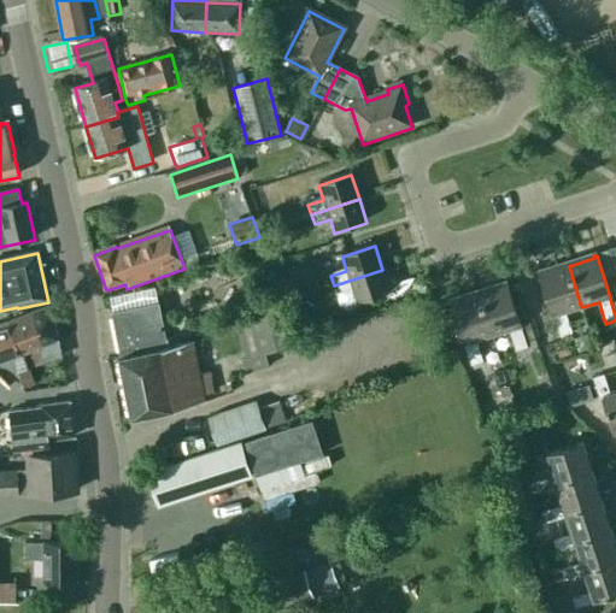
[(565,313),(581,307),(569,266),(544,273),(541,272),(539,272),(552,316),(553,316),(555,319),(545,323),(551,341),(572,334),(565,313)]
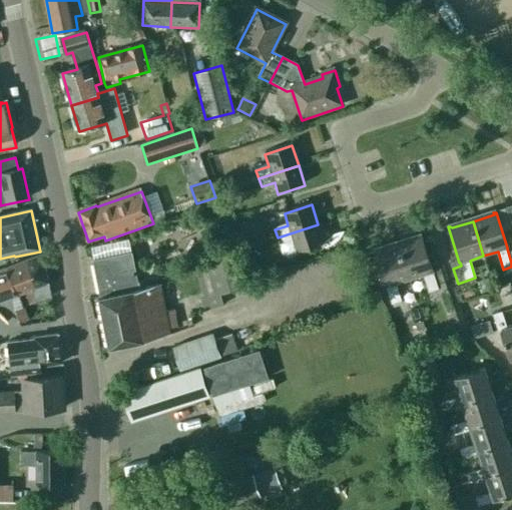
[(324,244),(318,224),(278,237),(281,245),(294,241),(297,253),(299,252),(301,260),(296,261),(299,270),(317,265),(312,248),(324,244)]
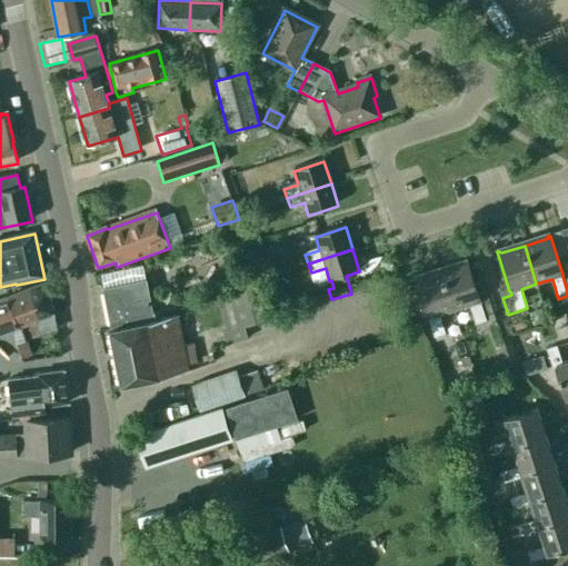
[(465,265),(441,272),(454,310),(468,306),(475,326),(486,321),(467,261),(465,262),(465,265)]
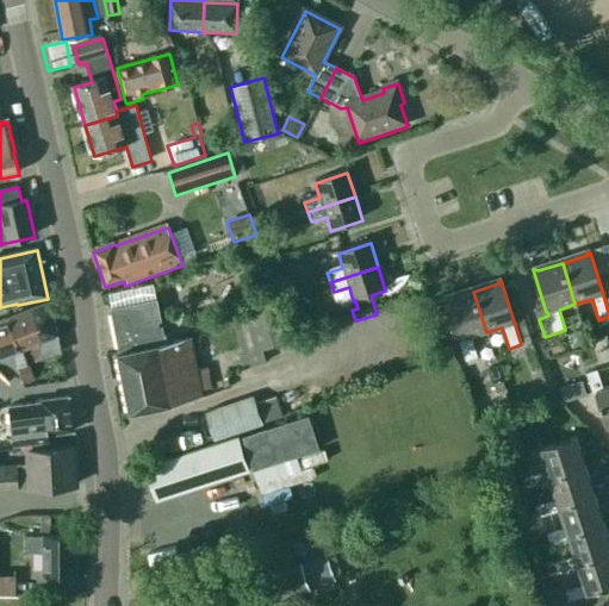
[(486,332),(473,292),(448,300),(447,298),(445,298),(466,363),(477,360),(471,337),(486,332)]
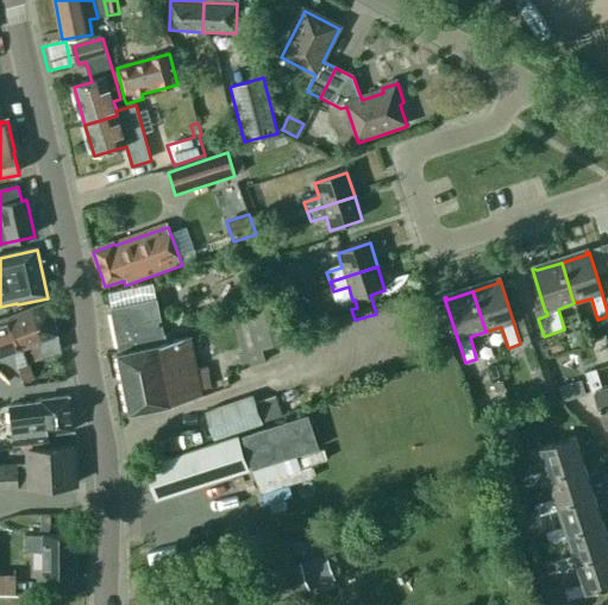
[(130,414),(202,399),(190,339),(164,344),(156,302),(112,312),(120,353),(118,353),(130,414)]
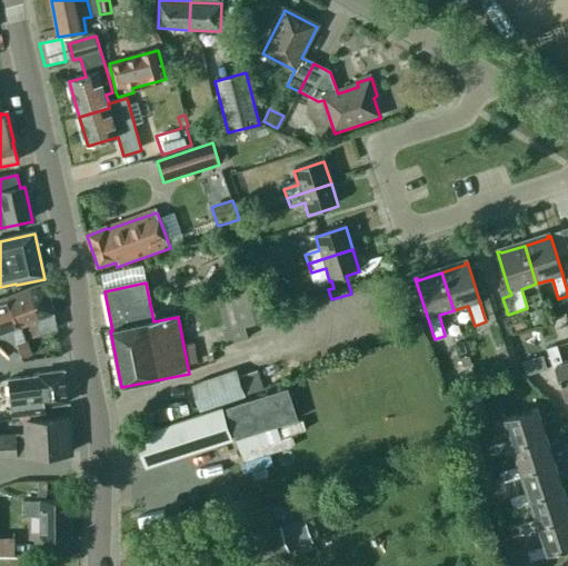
[(46,285),(10,298),(15,314),(20,329),(29,327),(35,340),(57,330),(46,285)]
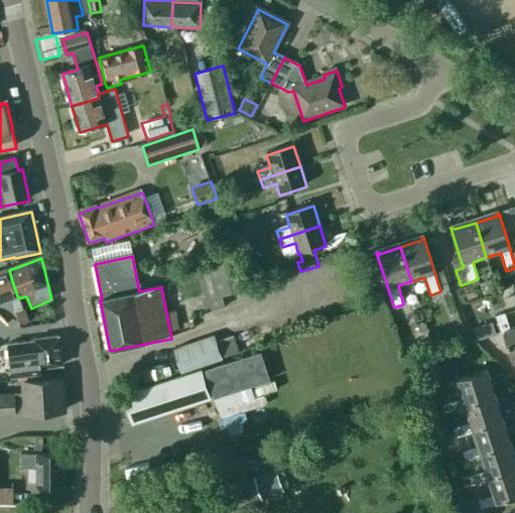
[(13,284),(9,270),(0,273),(0,307),(1,307),(0,305),(18,298),(13,284)]
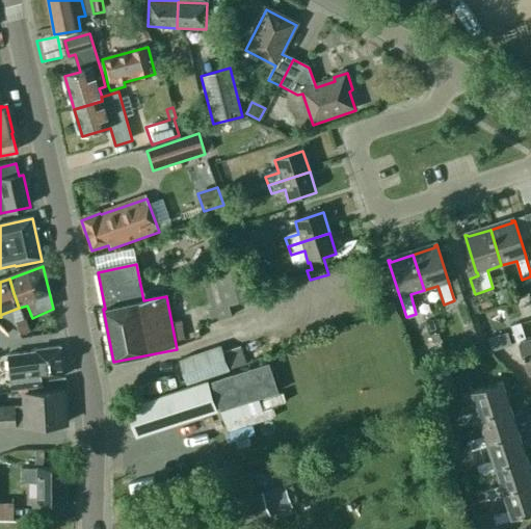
[(462,298),(457,280),(450,282),(456,300),(462,298)]
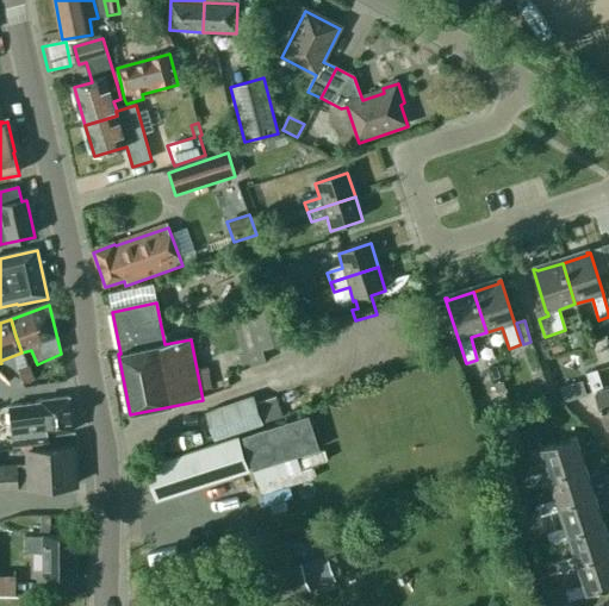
[(18,370),(24,387),(36,382),(30,367),(28,368),(18,370)]
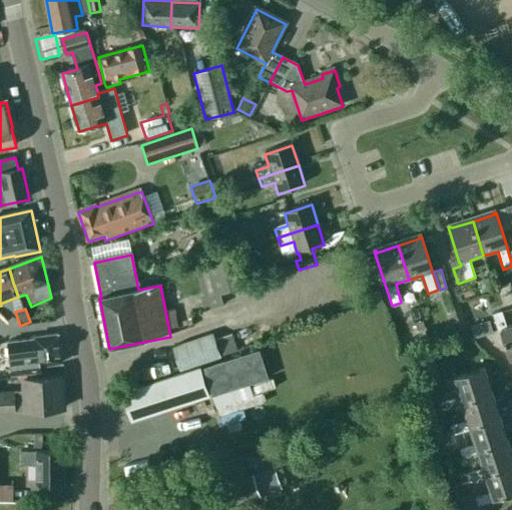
[(510,360),(511,360),(511,327),(507,329),(502,313),(493,316),(498,332),(501,331),(510,360)]
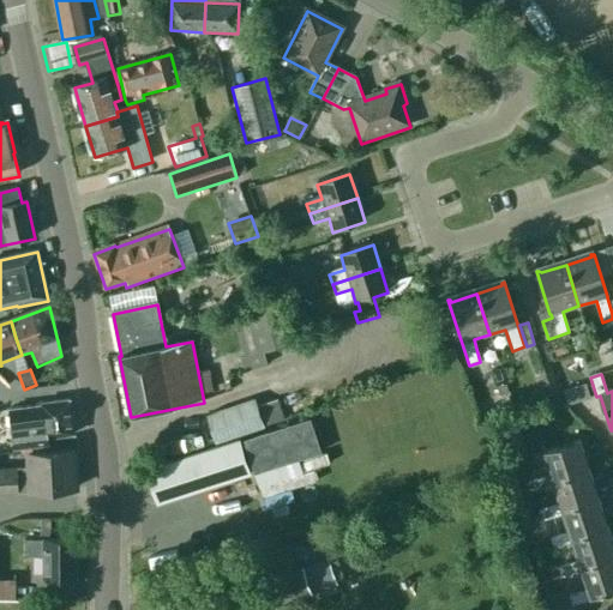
[(575,388),(564,392),(569,405),(580,403),(575,388)]
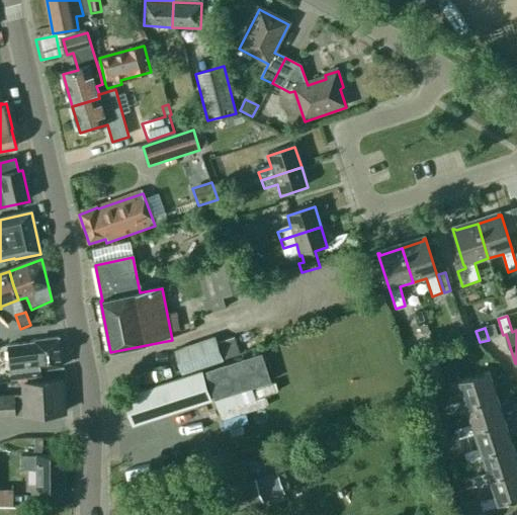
[(213,339),(175,352),(182,375),(221,362),(213,339)]
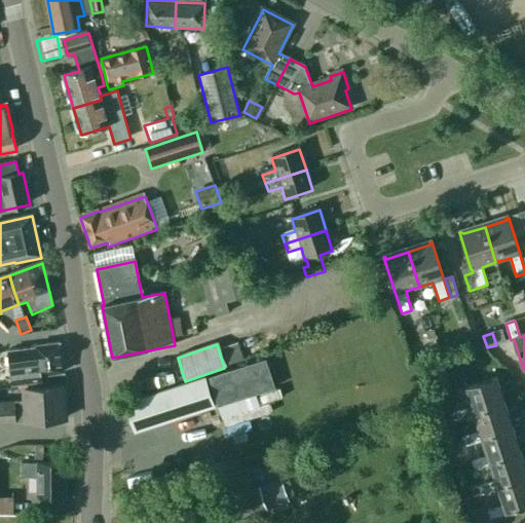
[(36,348),(36,349),(8,353),(13,387),(42,383),(41,377),(64,374),(60,345),(36,348)]
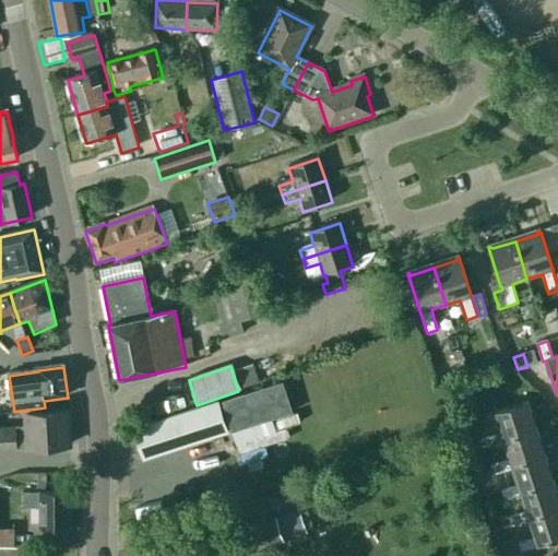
[(232,433),(293,413),(283,381),(222,402),(232,433)]
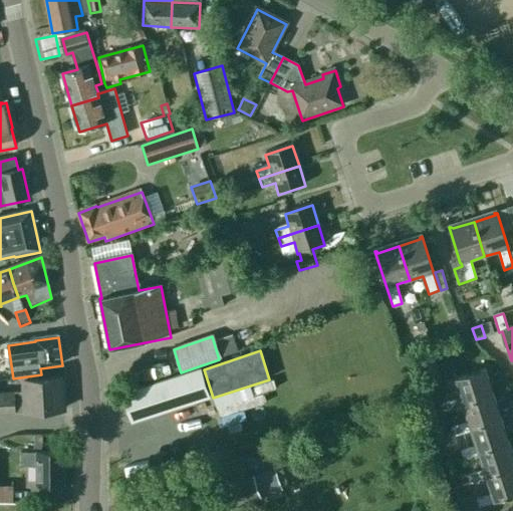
[(463,405),(493,395),(485,369),(455,378),(461,399),(446,404),(449,412),(464,407),(463,405)]
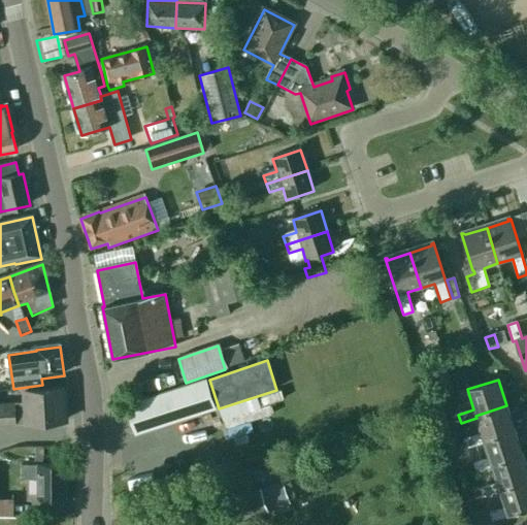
[(205,381),(155,397),(127,406),(136,435),(216,409),(205,381)]
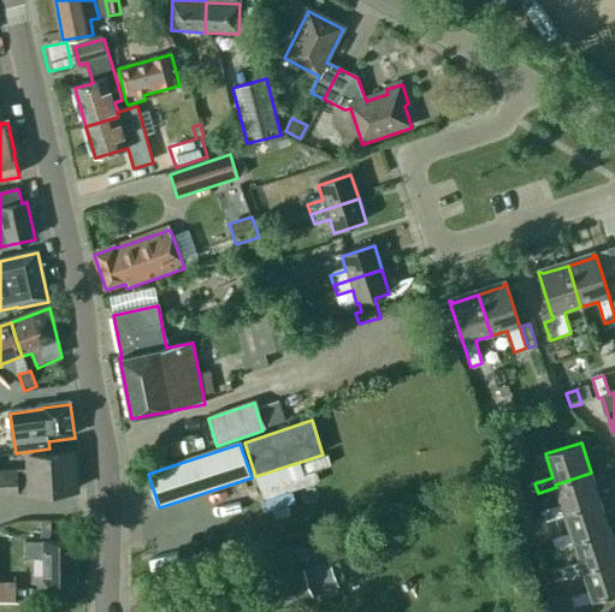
[(0,494),(77,492),(75,463),(75,455),(30,456),(30,470),(0,470),(0,494)]
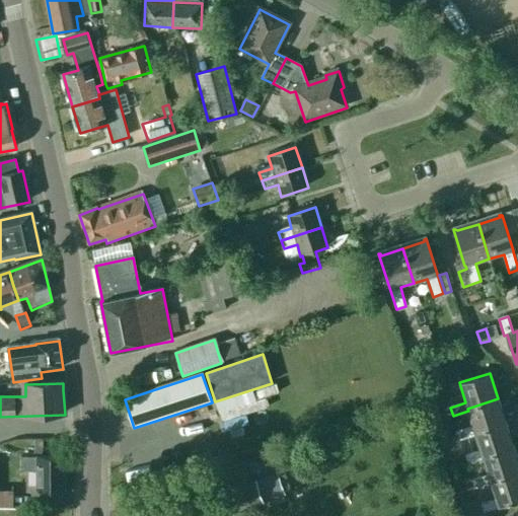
[(506,423),(498,398),(467,409),(468,411),(473,427),(457,432),(460,440),(476,435),(475,433),(506,423)]
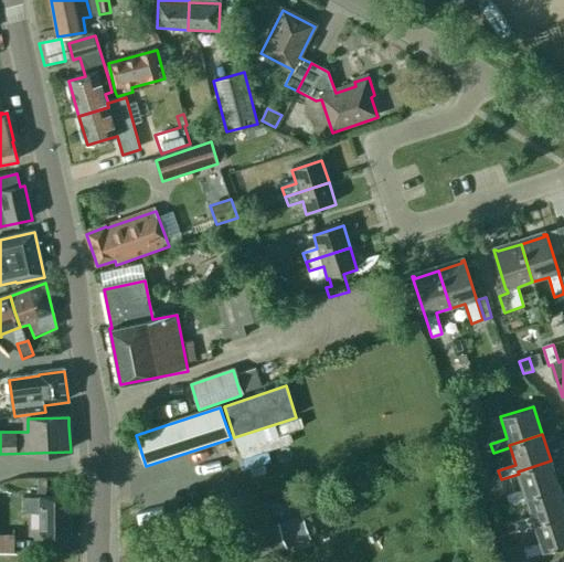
[(510,506),(528,500),(527,497),(559,487),(551,460),(518,472),(519,474),(524,491),(507,497),(510,506)]
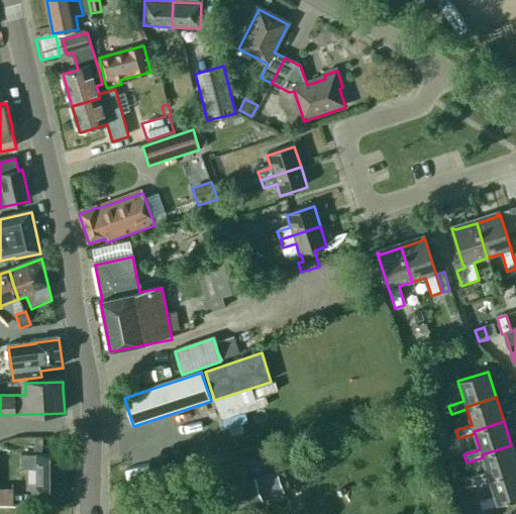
[(475,487),(490,482),(489,479),(515,470),(515,459),(511,445),(482,454),(483,457),(487,474),(472,479),(475,487)]
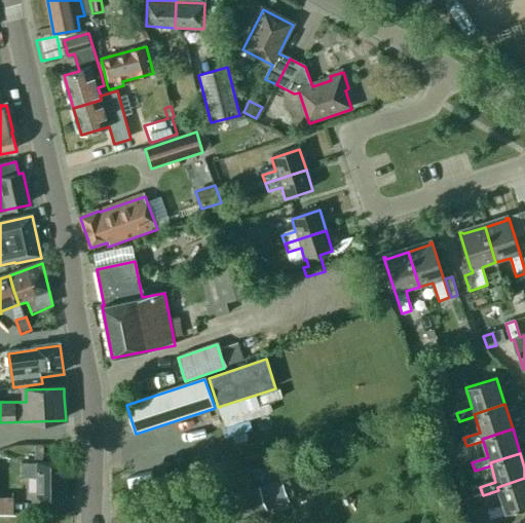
[(38,463),(38,464),(22,464),(22,478),(38,478),(38,496),(66,496),(66,463),(38,463)]
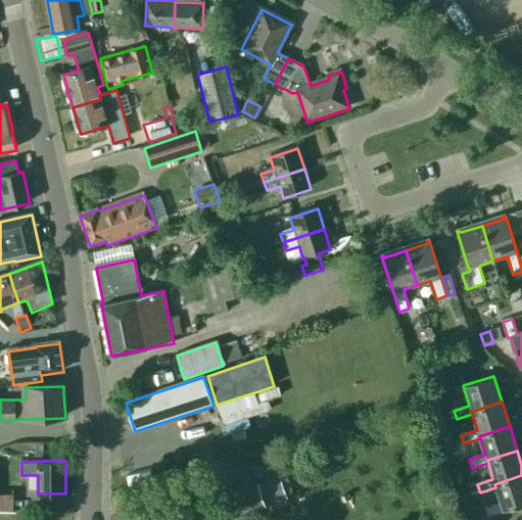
[(521,475),(494,484),(495,487),(501,504),(485,509),(487,517),(504,512),(504,509),(521,503),(521,475)]
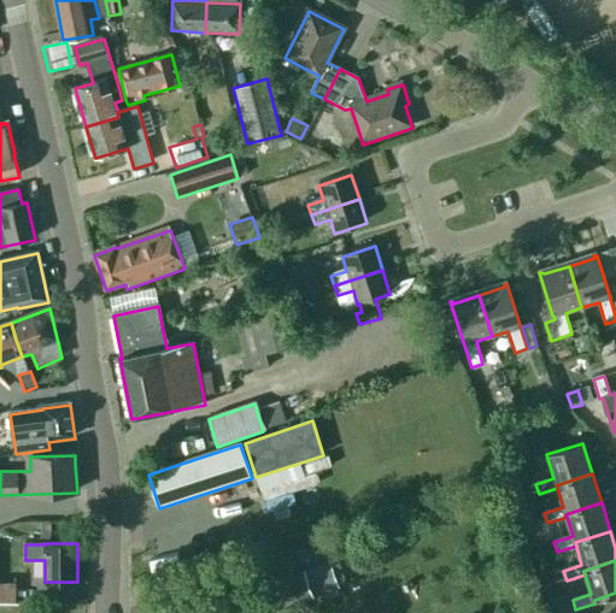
[(304,570),(305,573),(233,599),(238,612),(275,612),(314,599),(340,590),(329,561),(304,570)]
